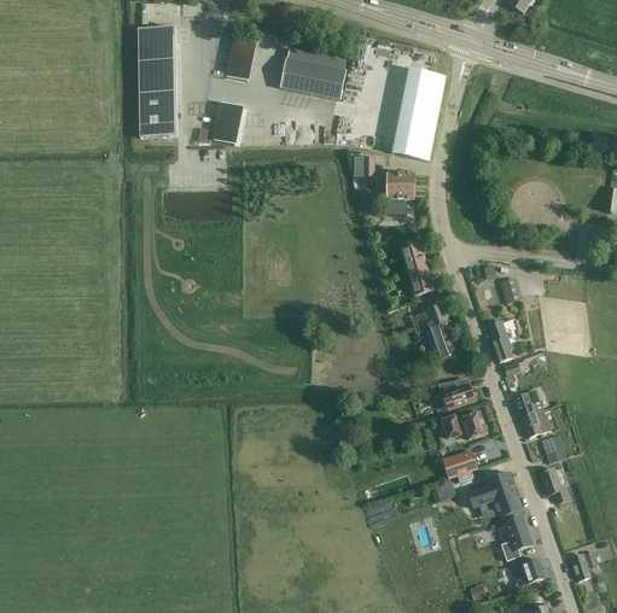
[(508,0),(507,1),(522,11),(529,0),(508,0)]
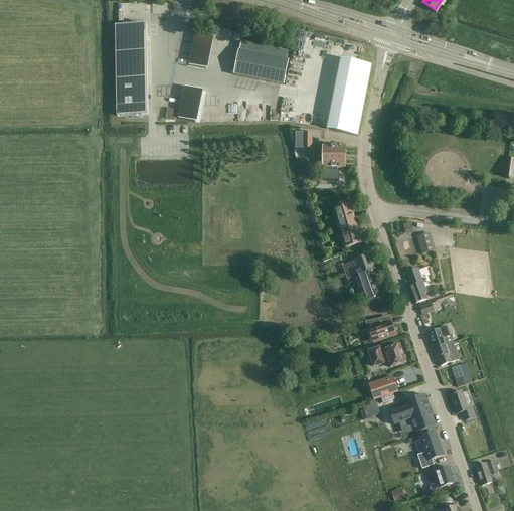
[(146,112),(145,21),(114,22),(115,112),(146,112)]
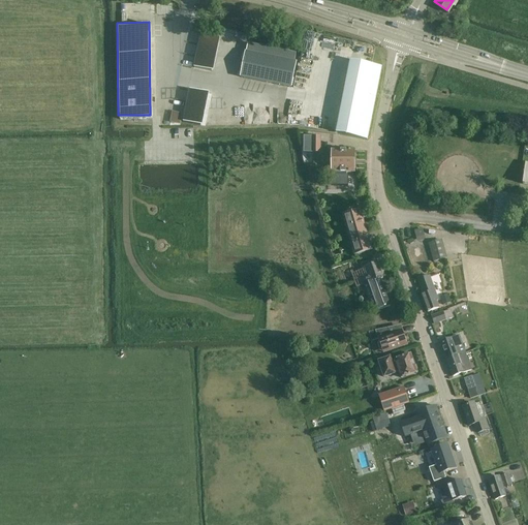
[(199,31),(193,64),(207,66),(214,34),(199,31)]
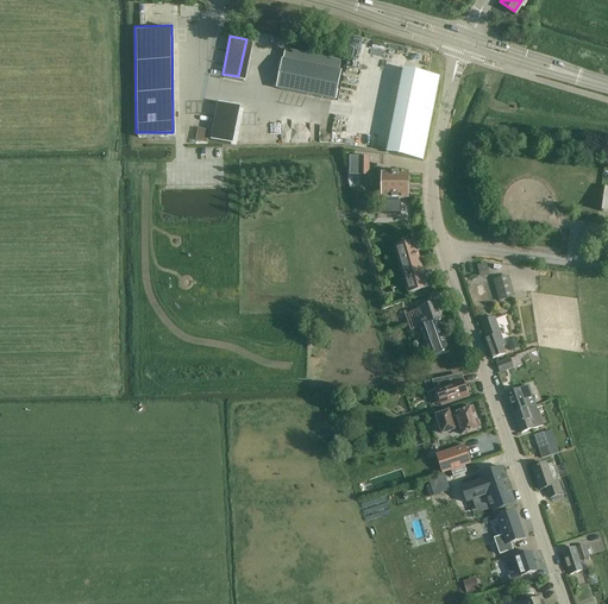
[(333,96),(339,68),(281,56),(275,85),(333,96)]
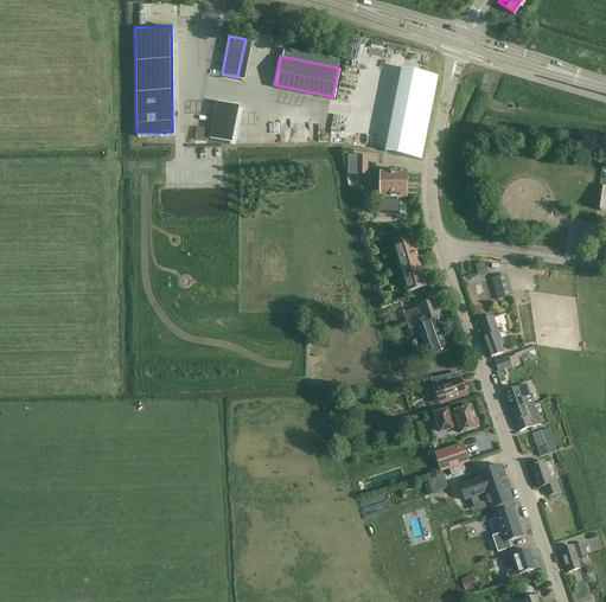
[(401,66),(384,148),(420,155),(437,74),(401,66)]
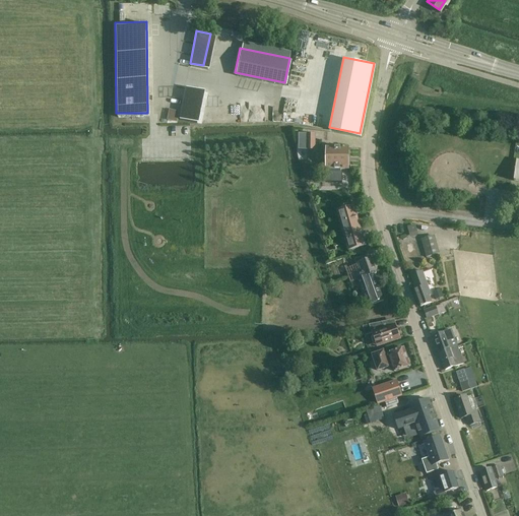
[(168,106),(166,117),(177,118),(179,107),(168,106)]
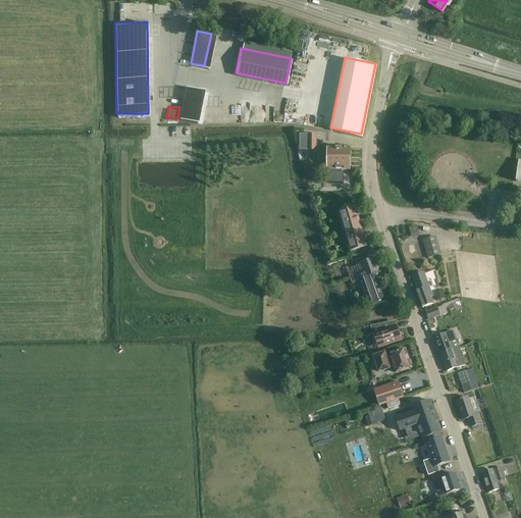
[(196,109),(196,120),(238,120),(238,109),(196,109)]
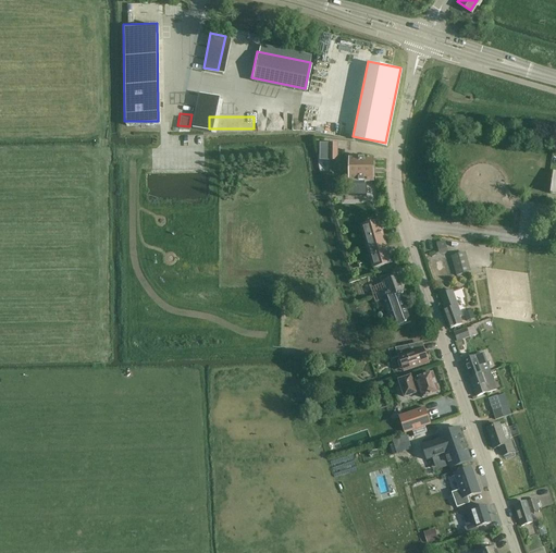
[(336,157),(336,139),(322,139),(322,147),(326,147),(326,157),(336,157)]
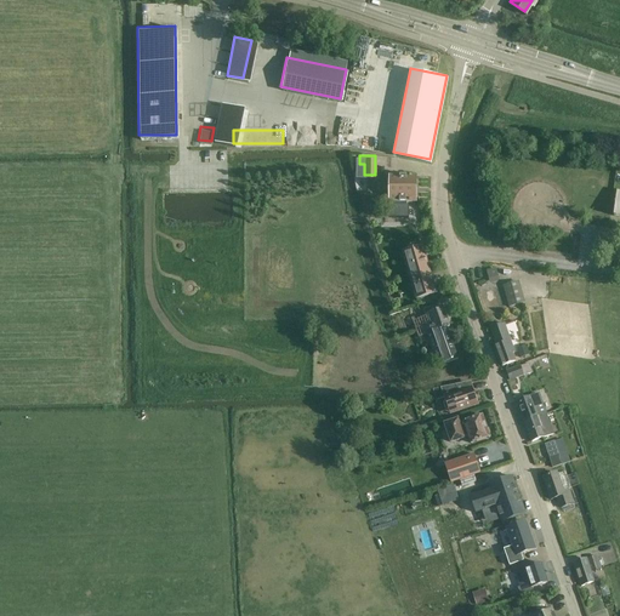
[(415,172),(388,172),(388,198),(391,199),(391,200),(388,200),(388,214),(407,214),(408,200),(405,200),(405,199),(415,199),(415,172)]
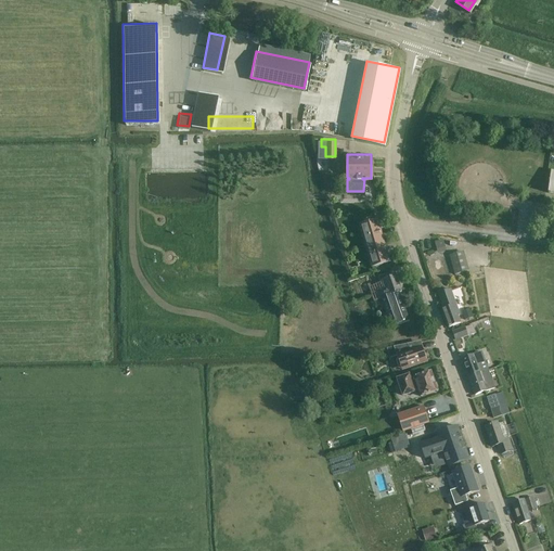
[(360,221),(372,264),(388,258),(376,217),(360,221)]
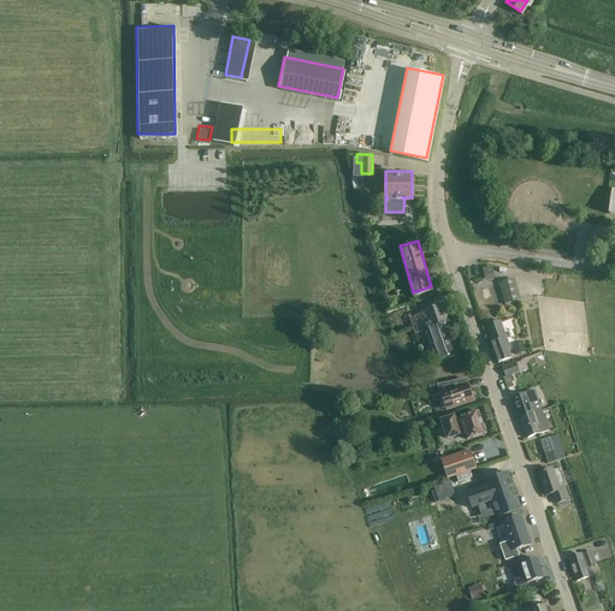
[(490,261),(480,264),(484,276),(494,273),(490,261)]
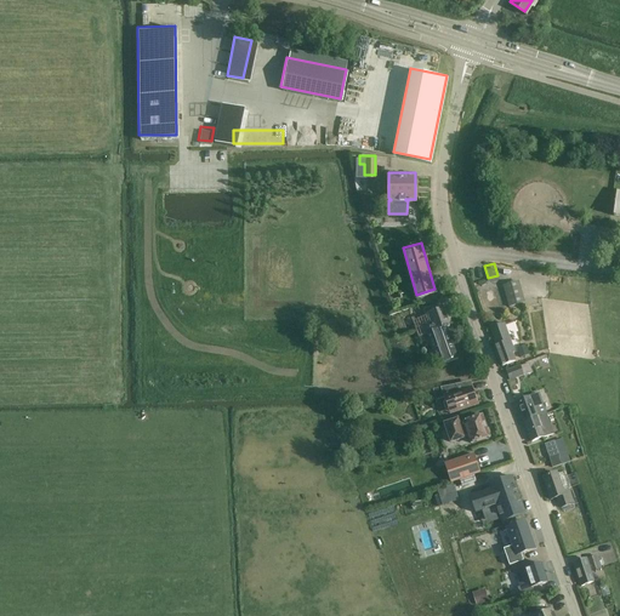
[(517,278),(502,281),(507,302),(522,298),(517,278)]
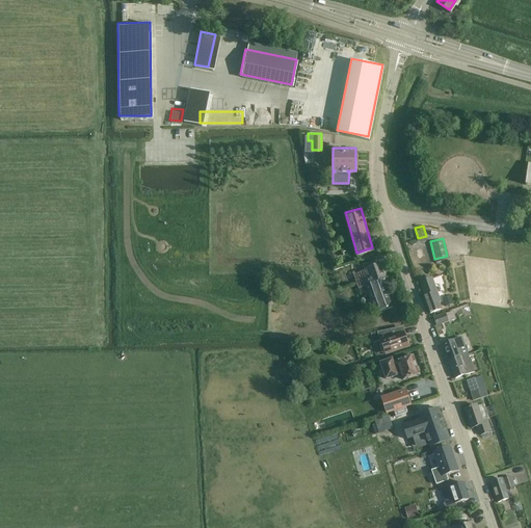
[(374,310),(392,304),(381,276),(385,275),(379,262),(364,267),(364,268),(353,271),(357,286),(364,283),(374,310)]
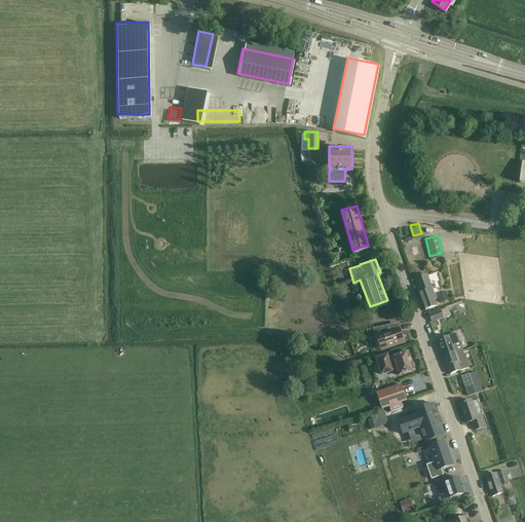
[(415,274),(420,290),(418,290),(424,307),(435,303),(429,286),(430,286),(425,270),(415,274)]
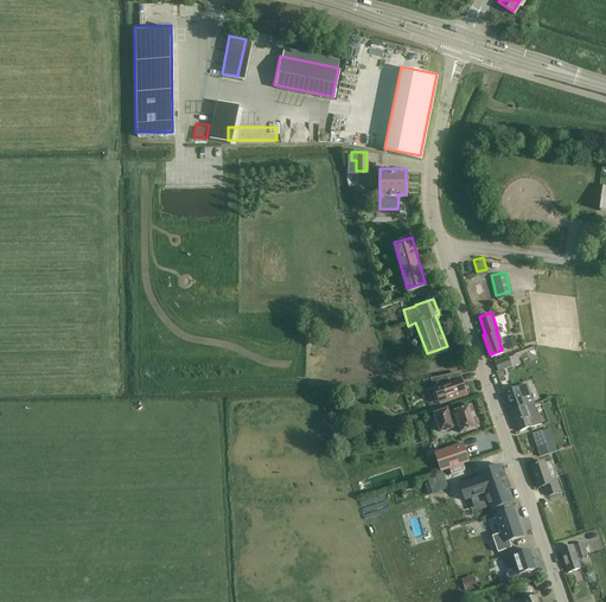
[(512,333),(504,337),(506,346),(516,343),(512,333)]
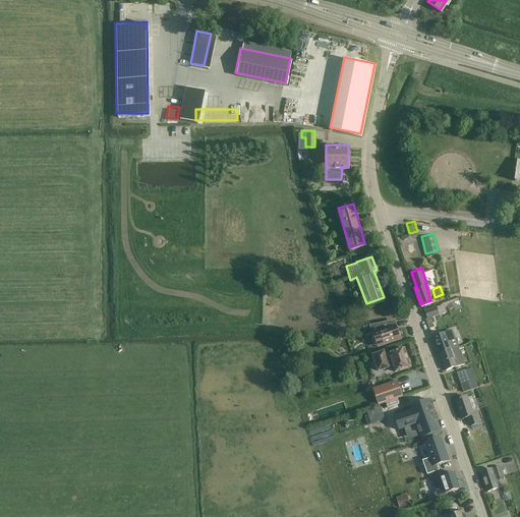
[(443,301),(436,304),(438,311),(445,309),(443,301)]
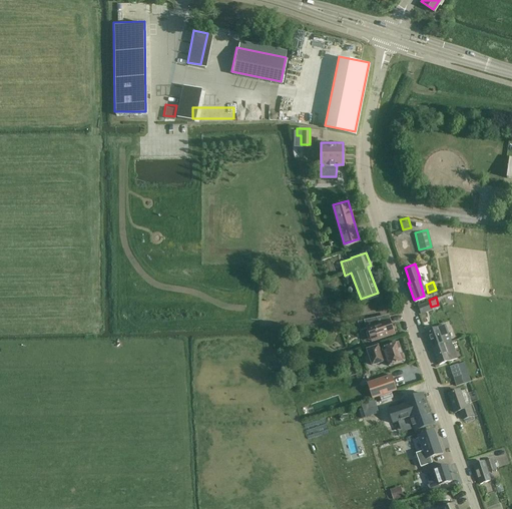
[(420,311),(431,307),(429,300),(417,304),(420,311)]
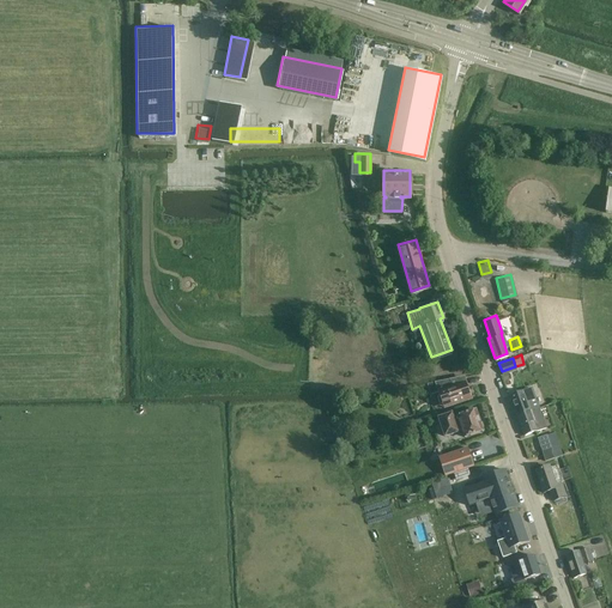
[(429,391),(431,390),(438,388),(438,391),(436,395),(438,400),(442,402),(450,399),(452,401),(471,394),(466,380),(450,384),(448,376),(425,381),(429,391)]
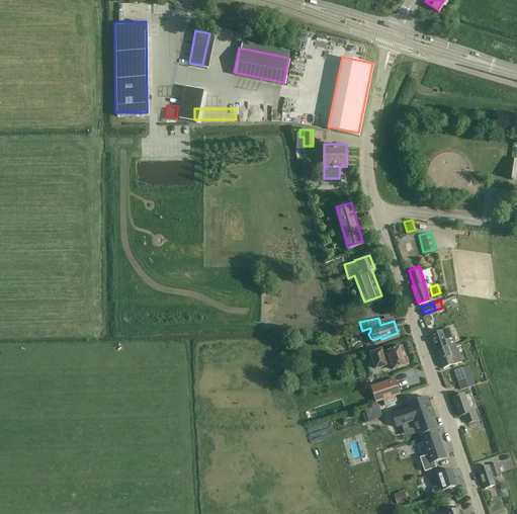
[(448,326),(430,332),(436,348),(454,342),(448,326)]
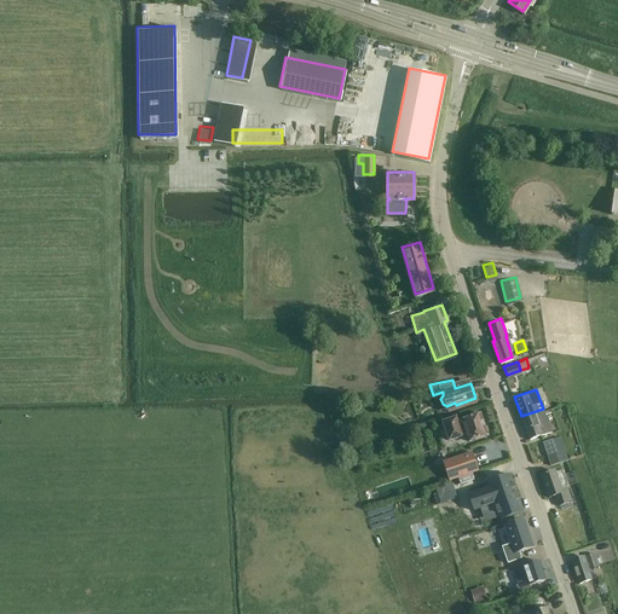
[(342,401),(333,405),(339,422),(347,418),(342,401)]
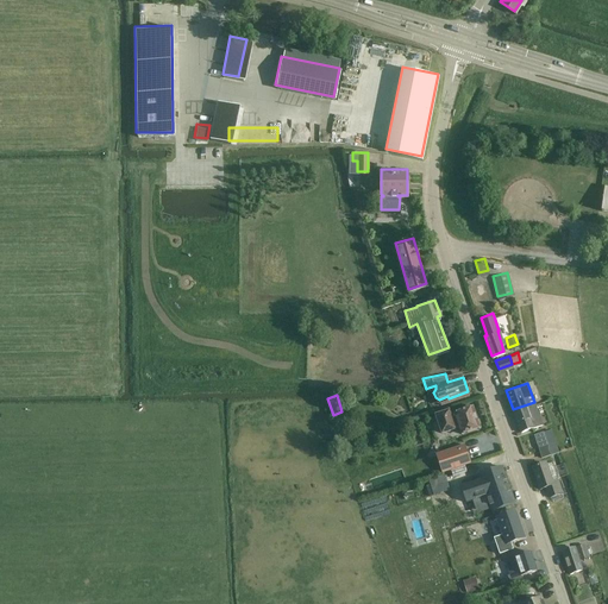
[(520,429),(532,425),(541,421),(534,402),(525,406),(513,409),(520,429)]
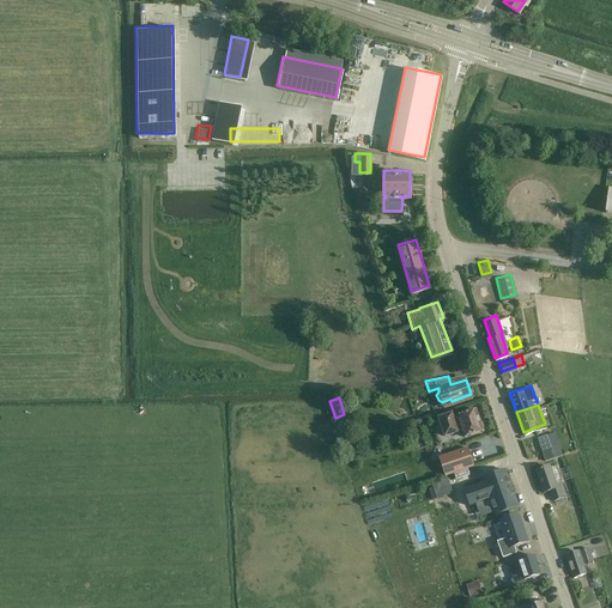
[(458,427),(461,426),(465,433),(483,427),(476,406),(458,413),(453,414),(452,409),(437,414),(444,433),(458,429),(458,427)]
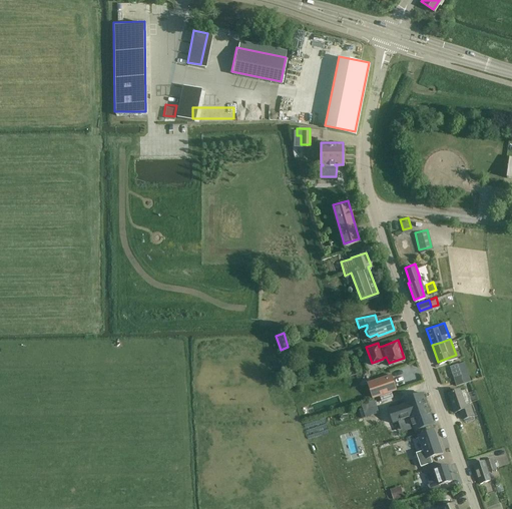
[(456,362),(449,364),(452,375),(455,383),(463,381),(463,380),(465,380),(467,379),(468,379),(469,379),(470,378),(464,361),(464,360),(463,360),(460,361),(457,362),(456,362)]
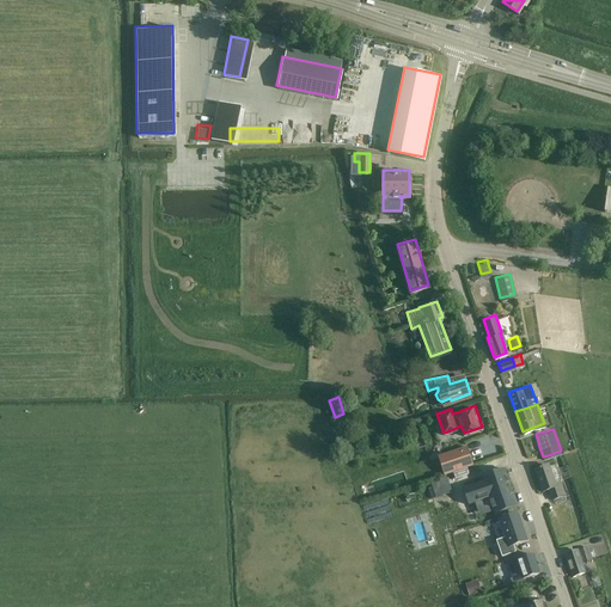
[(437,453),(443,472),(472,463),(466,445),(437,453)]
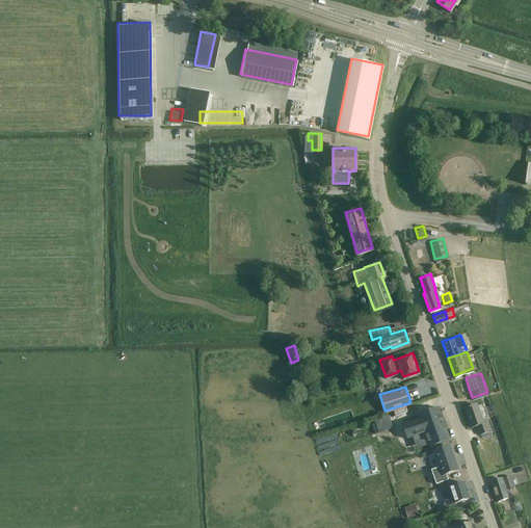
[(475,402),(465,406),(471,425),(476,423),(479,432),(479,431),(481,437),(492,433),(489,428),(490,428),(486,416),(487,416),(487,414),(483,404),(482,401),(475,402)]
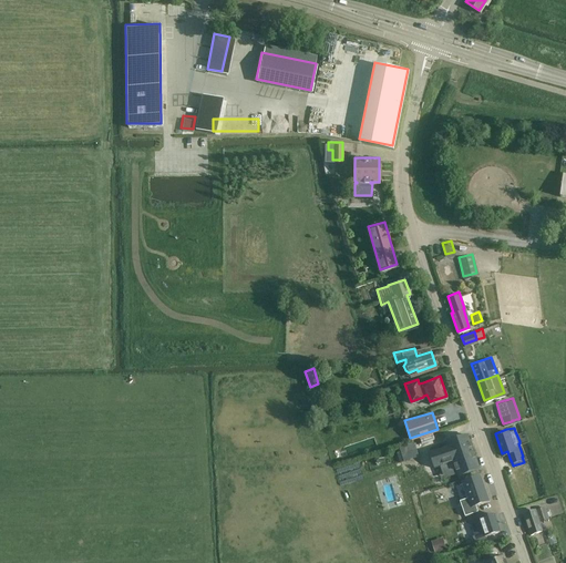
[(446,443),(429,450),(434,464),(452,458),(458,474),(479,467),(466,432),(464,433),(445,440),(446,443)]
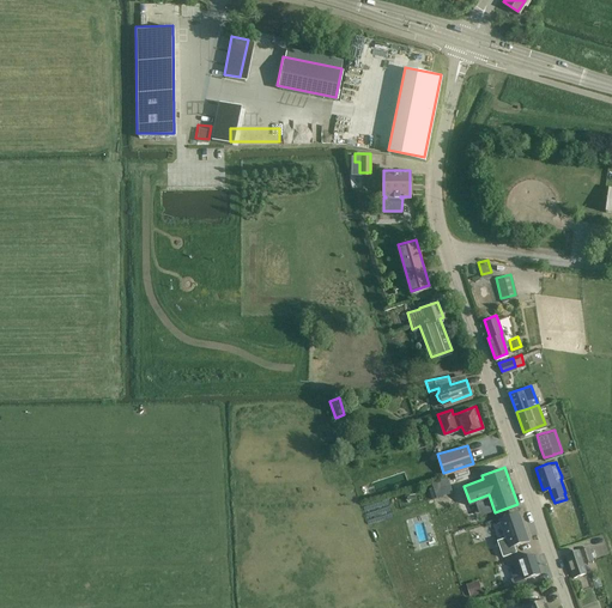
[(517,511),(498,518),(500,524),(503,534),(507,541),(507,545),(500,547),(502,554),(515,549),(513,543),(514,543),(527,539),(517,511)]
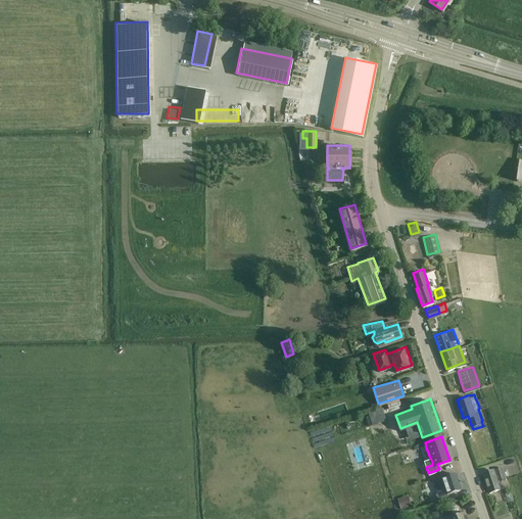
[(402,449),(399,450),(397,442),(389,445),(391,452),(390,453),(392,459),(395,458),(396,462),(406,459),(402,449)]
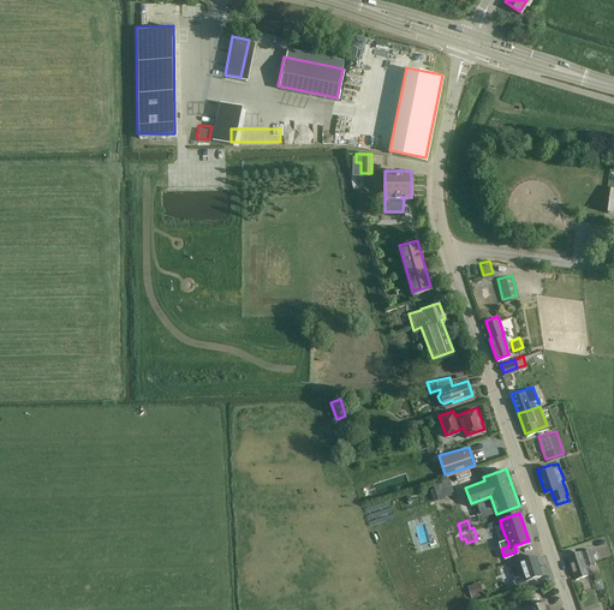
[(586,573),(584,563),(595,560),(590,546),(566,554),(574,576),(586,573)]
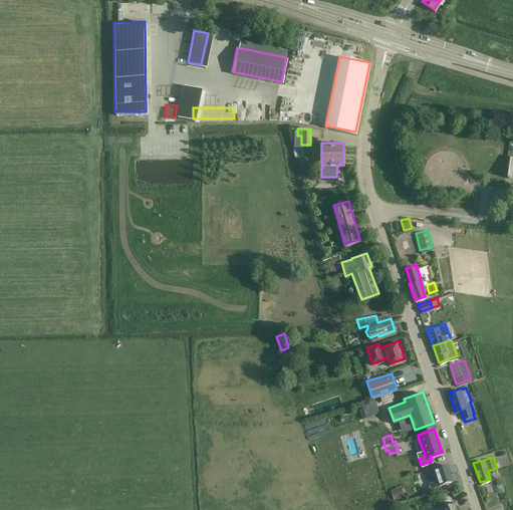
[(433,468),(425,470),(429,483),(428,483),(429,489),(439,486),(439,484),(452,479),(447,463),(433,468)]
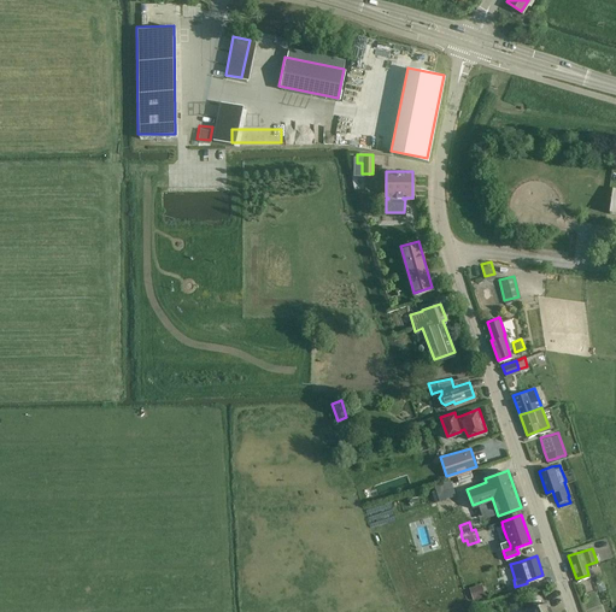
[(480,581),(468,584),(471,598),(484,593),(480,581)]
